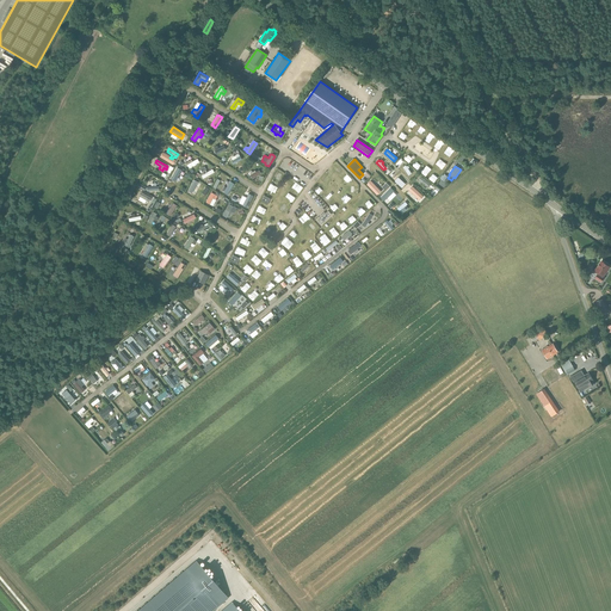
[(170,181),(174,184),(174,183),(180,173),(176,171),(170,181)]
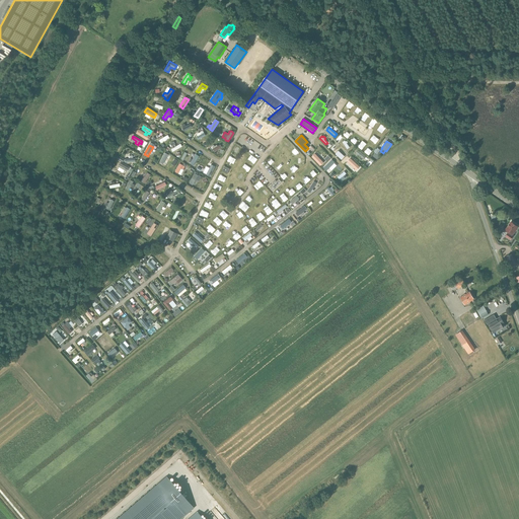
[(356,151),(356,153),(361,157),(360,159),(362,160),(363,159),(364,159),(366,156),(358,150),(356,151)]
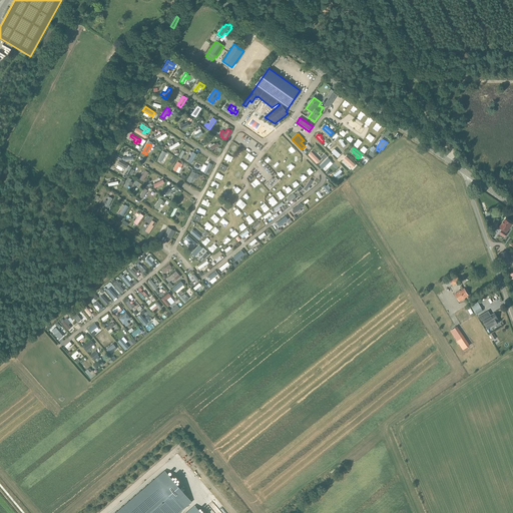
[(338,158),(341,154),(335,149),(332,152),(338,158)]
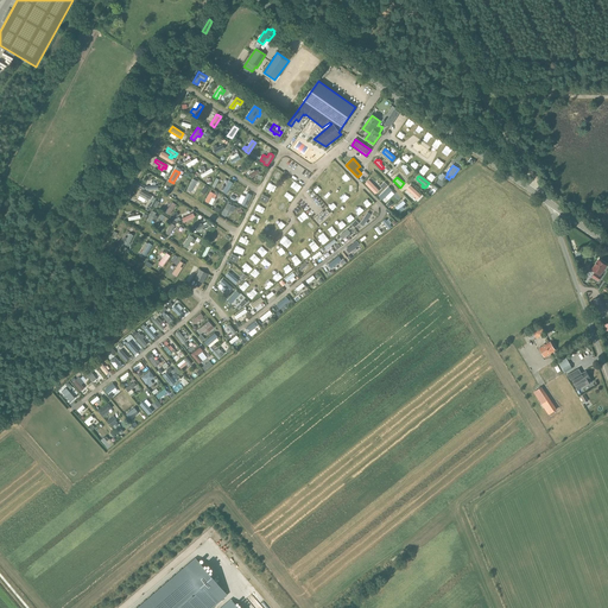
[(187,191),(190,192),(196,182),(192,179),(187,191)]
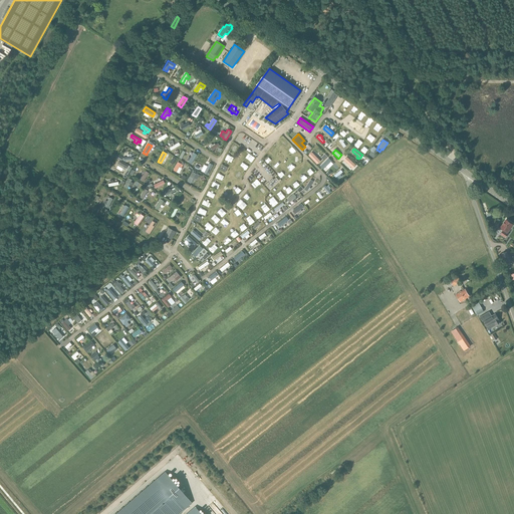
[(191,165),(197,155),(194,153),(190,158),(189,157),(187,160),(189,161),(188,162),(191,165)]
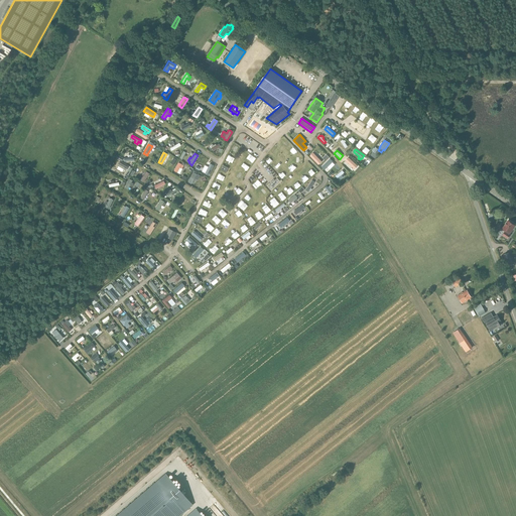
[(318,165),(321,162),(313,153),(309,156),(318,165)]
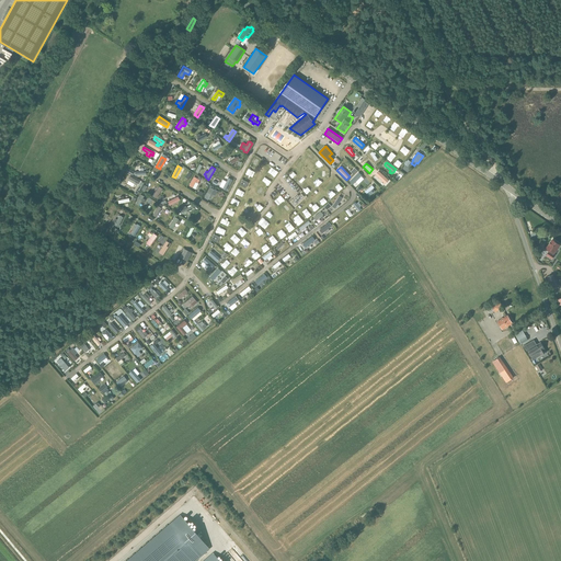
[(129,176),(127,180),(128,181),(134,184),(137,185),(139,182),(129,176)]
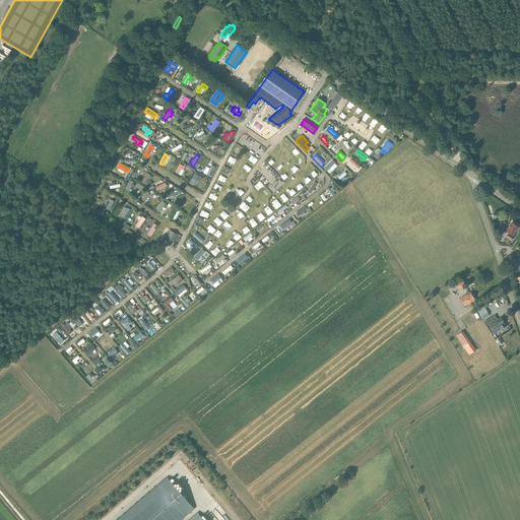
[(180,164),(175,173),(178,174),(181,169),(184,170),(185,167),(180,164)]
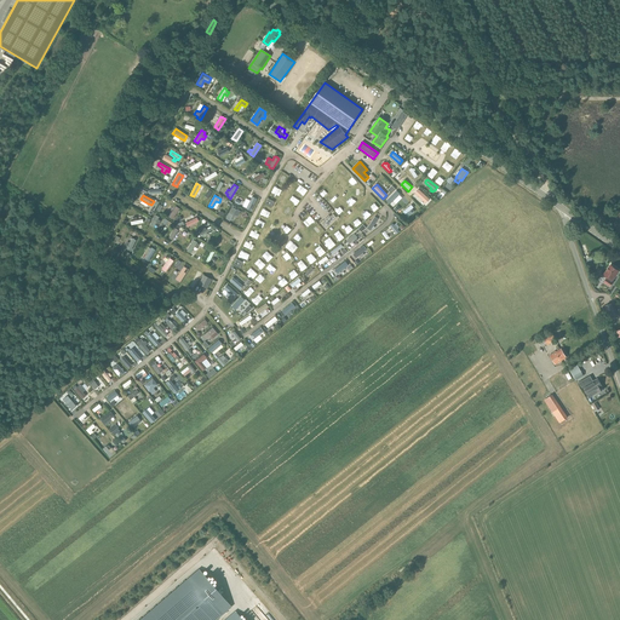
[(251,212),(257,200),(252,197),(246,210),(251,212)]
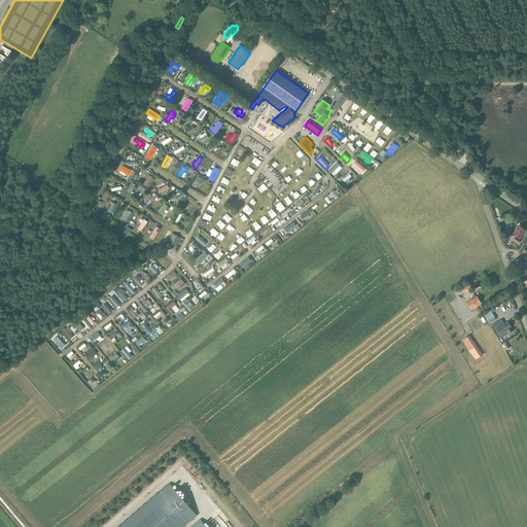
[(334,170),(331,171),(331,172),(337,178),(338,178),(340,176),(334,170)]
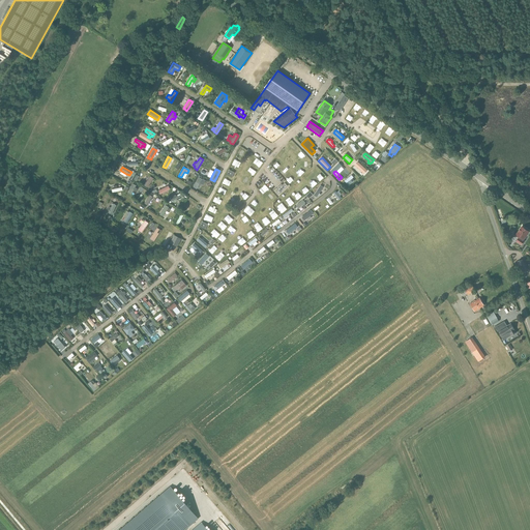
[(352,179),(353,177),(351,175),(345,181),(347,183),(349,185),(352,182),(352,181),(353,180),(352,179)]
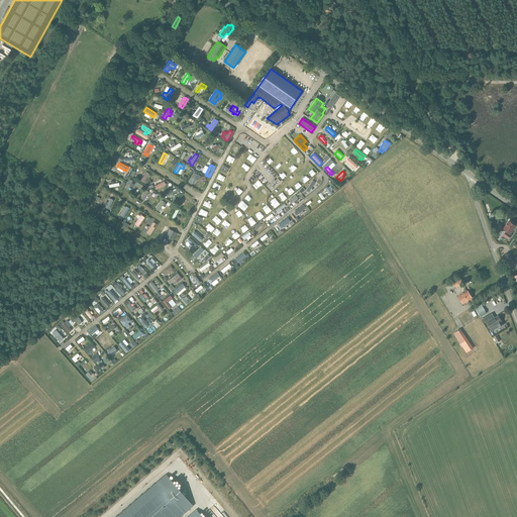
[(146,172),(140,181),(143,183),(149,175),(146,172)]
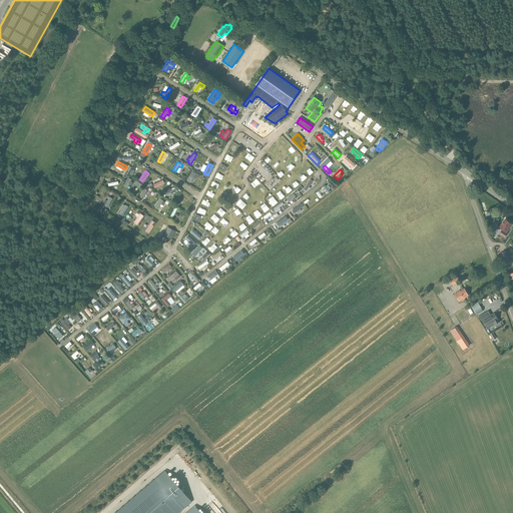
[(190,183),(195,173),(192,171),(186,181),(190,183)]
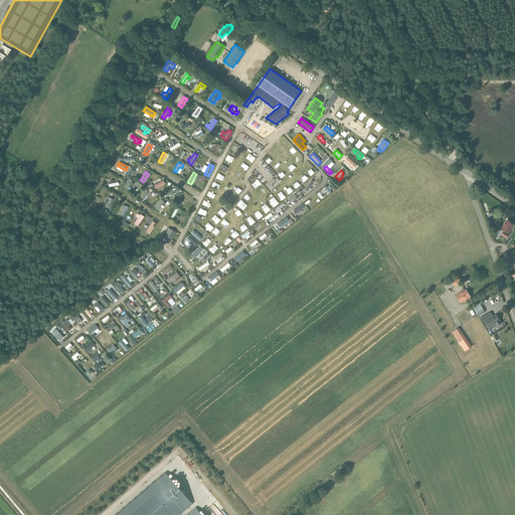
[(270,189),(280,181),(277,178),(267,186),(270,189)]
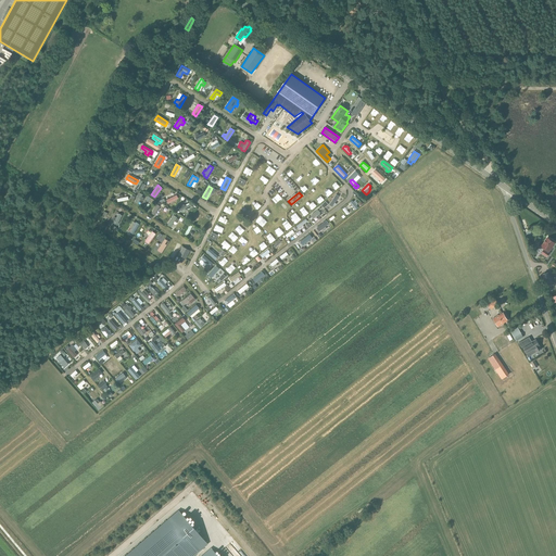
[(141,197),(142,194),(139,193),(135,202),(138,204),(140,200),(142,201),(144,198),(141,197)]
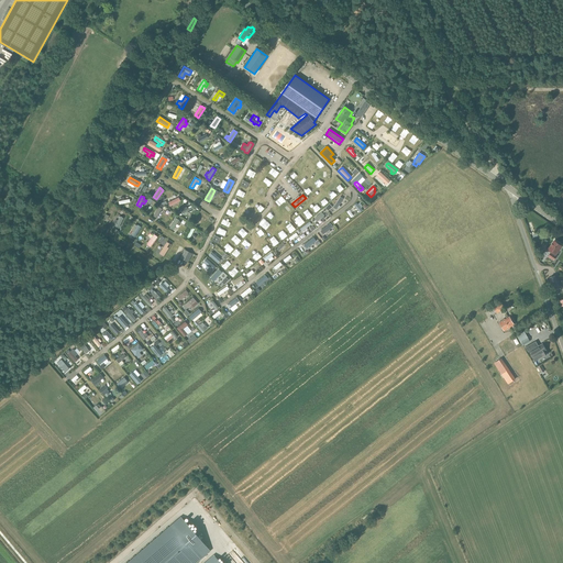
[(339,206),(343,199),(340,197),(333,208),(337,209),(338,208),(339,209),(340,207),(339,206)]
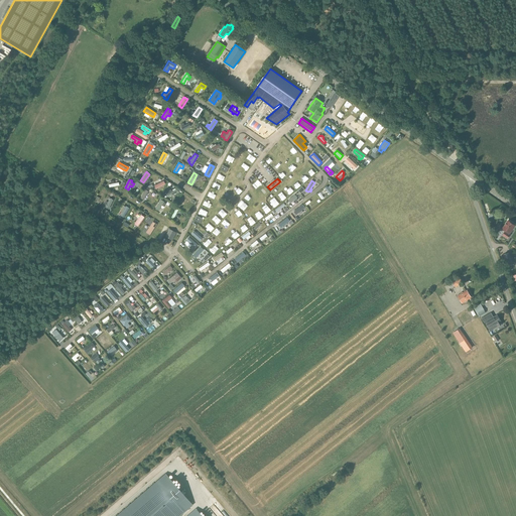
[(295,183),(291,187),(296,192),(300,189),(295,183)]
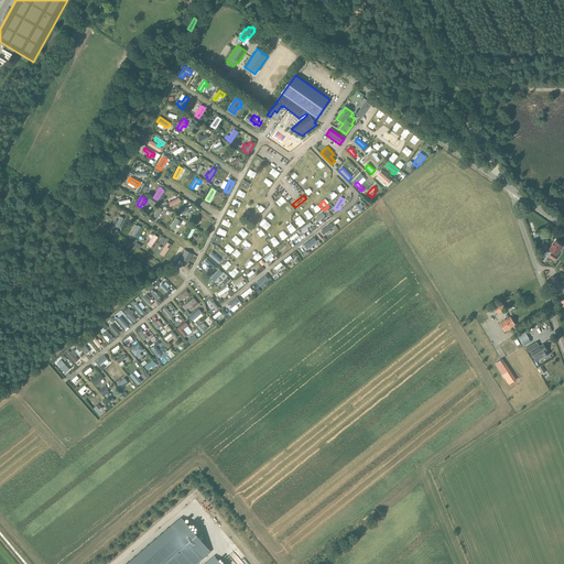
[(187,208),(186,207),(181,210),(184,216),(195,210),(193,207),(187,209),(187,208)]
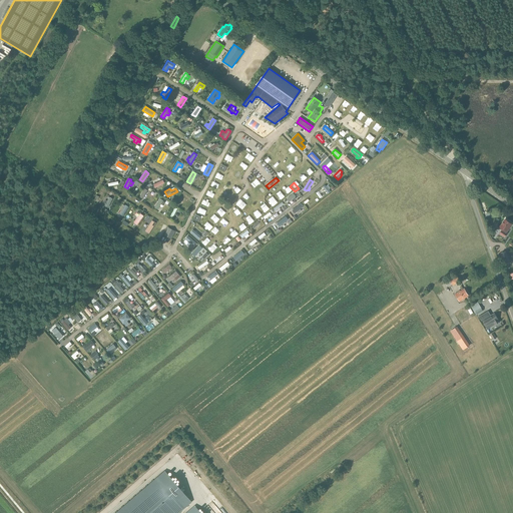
[(293,193),(287,199),(289,202),(293,198),(294,200),(296,198),(295,197),(296,196),(293,193)]
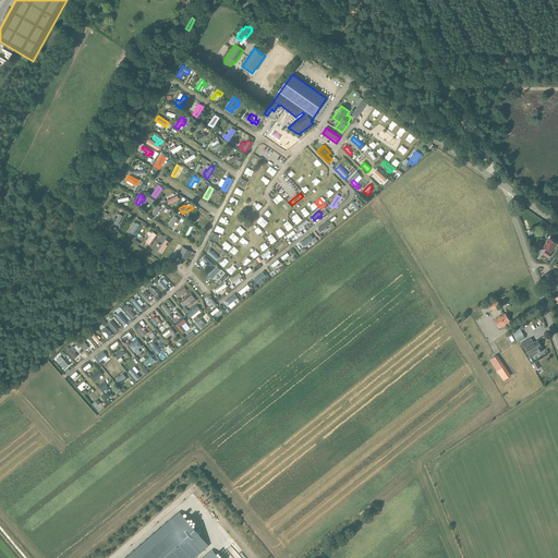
[(304,211),(301,215),(305,221),(310,219),(304,211)]
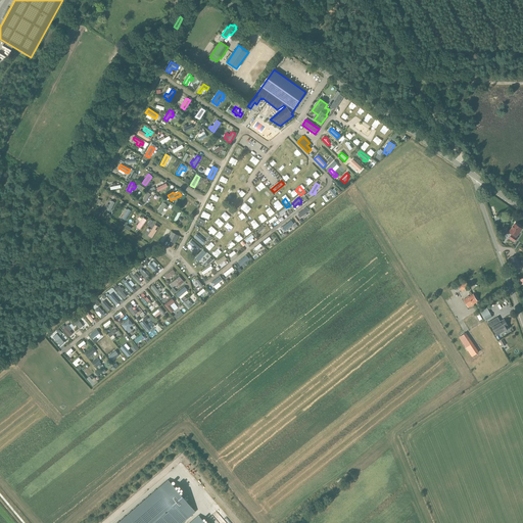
[(107,204),(106,207),(107,207),(106,210),(110,212),(114,203),(110,201),(109,205),(107,204)]
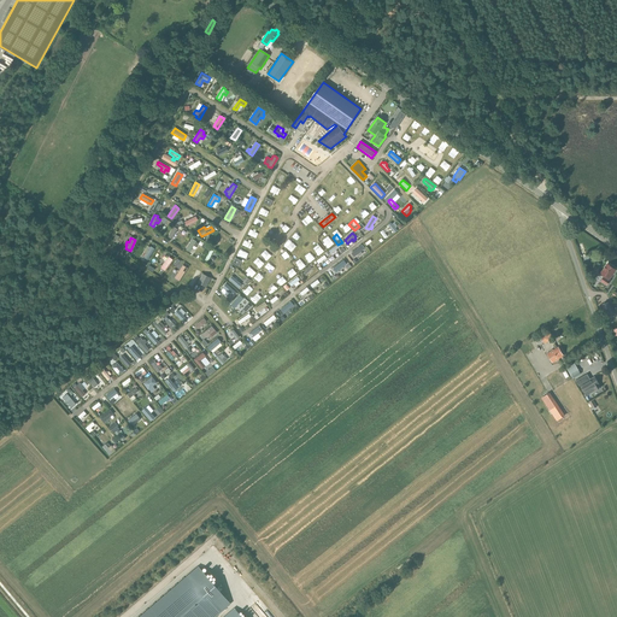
[(189,252),(194,246),(195,247),(198,244),(195,242),(197,241),(192,239),(186,250),(189,252)]
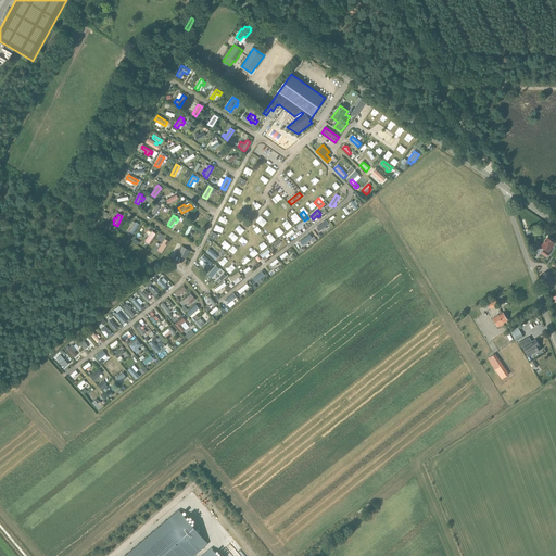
[(326,220),(316,228),(319,231),(329,224),(326,220)]
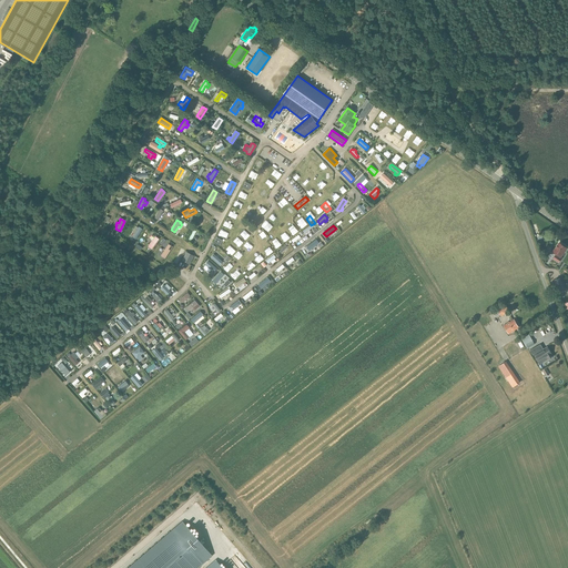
[(142,230),(139,226),(134,234),(132,233),(131,234),(133,235),(132,237),(135,240),(142,230)]
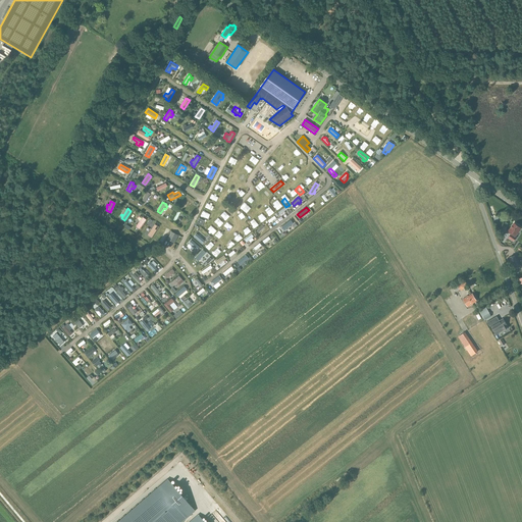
[(142,218),(141,219),(140,218),(136,224),(137,225),(136,227),(139,229),(145,221),(142,218)]
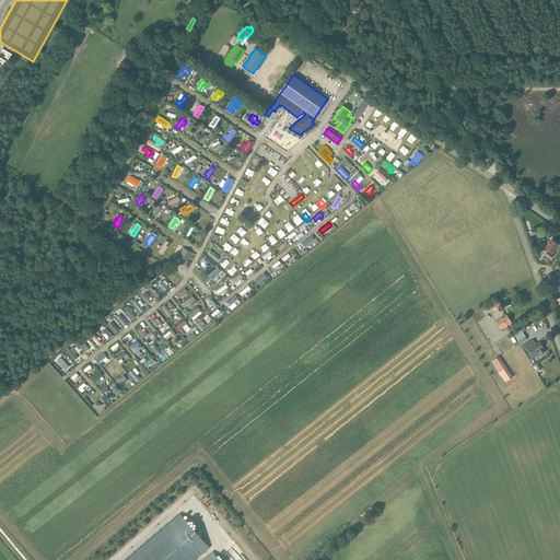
[(314,241),(312,236),(302,244),(305,248),(314,241)]
